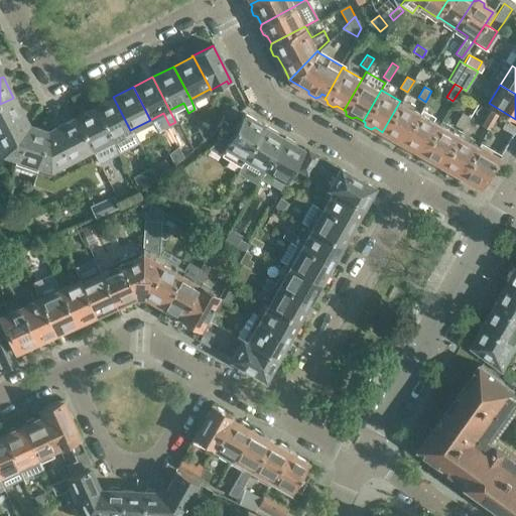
[(113,97),(94,107),(111,140),(130,130),(113,97)]
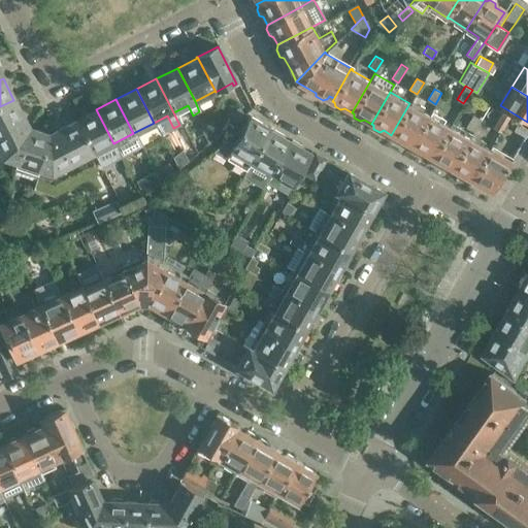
[(13,100),(0,106),(0,155),(2,159),(15,163),(28,127),(13,100)]
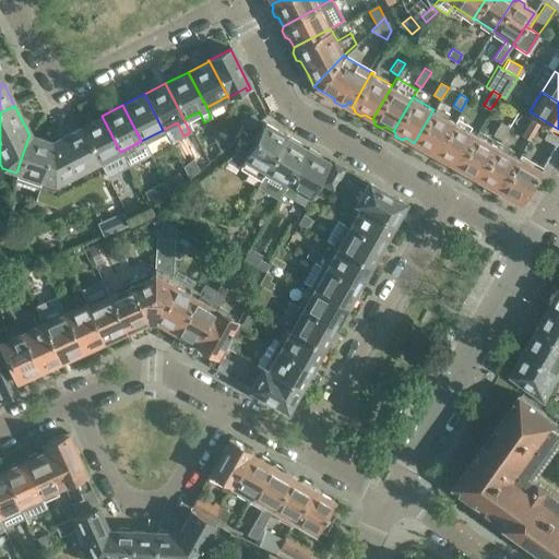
[(433,109),(414,143),(416,144),(416,147),(423,151),(427,150),(435,154),(454,121),(433,109)]
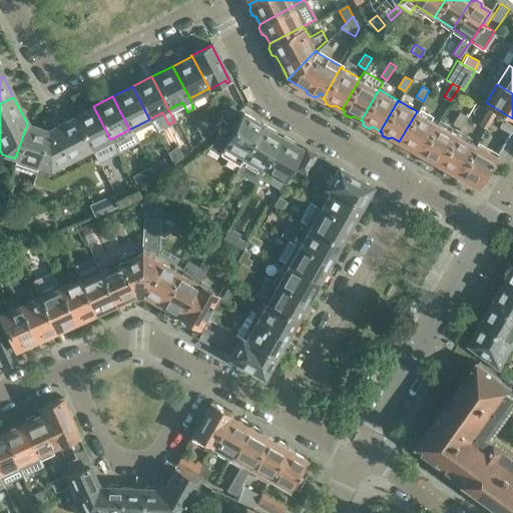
[(232,103),(221,109),(226,118),(236,110),(232,103)]
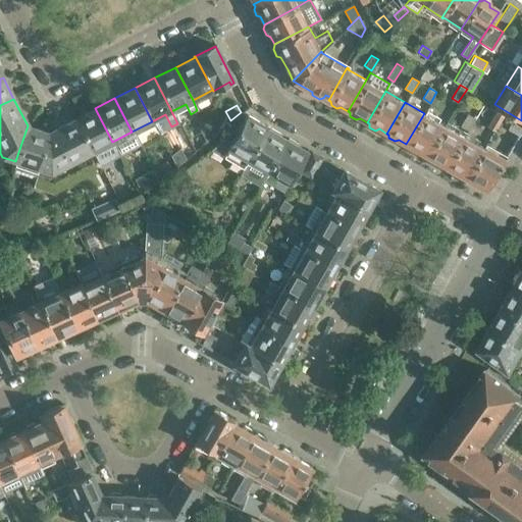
[(95,108),(75,118),(98,162),(118,152),(112,142),(95,108)]
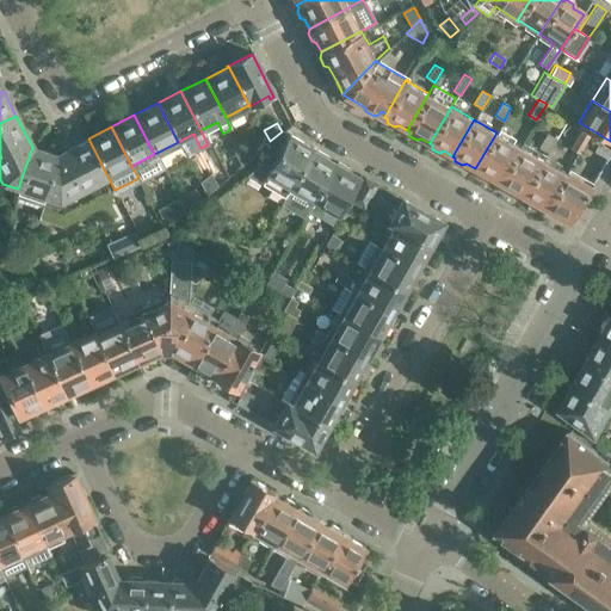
[(590,135),(581,130),(571,147),(579,152),(590,135)]
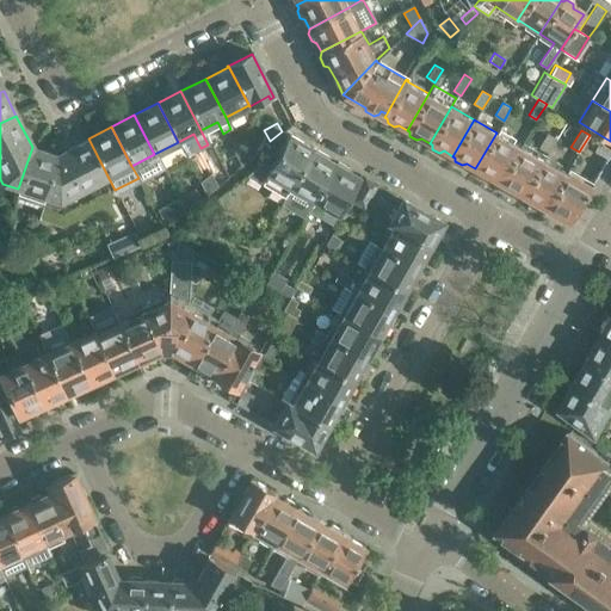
[(497,133),(475,168),(476,170),(477,174),(483,178),(488,177),(498,181),(519,144),(497,133)]
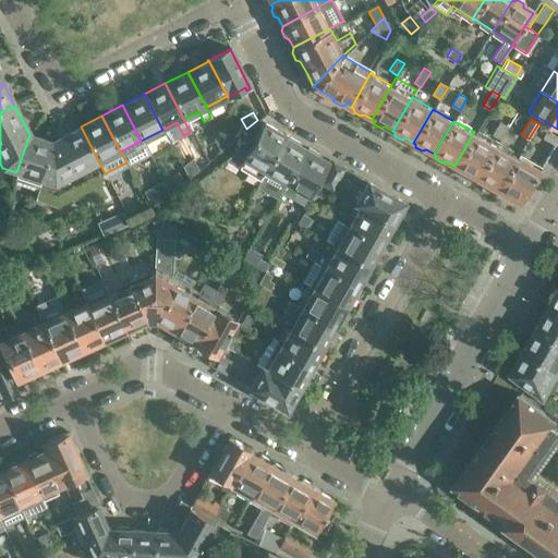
[(474,132),(455,166),(456,167),(457,171),(462,174),(468,173),(476,179),(496,145),(508,125),(499,121),(488,141),(474,132)]
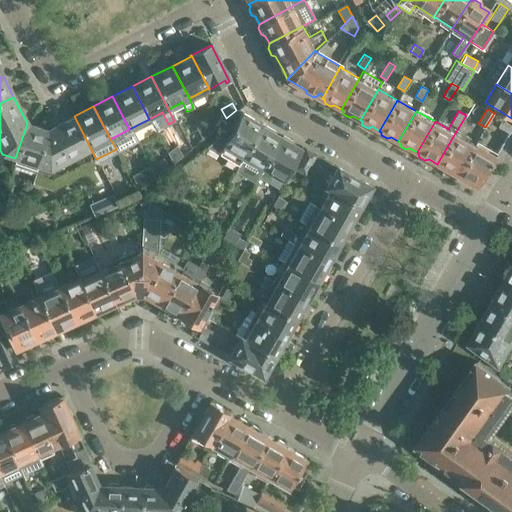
[(206,146),(238,165),(243,157),(241,157),(260,124),(241,114),(235,123),(206,146)]
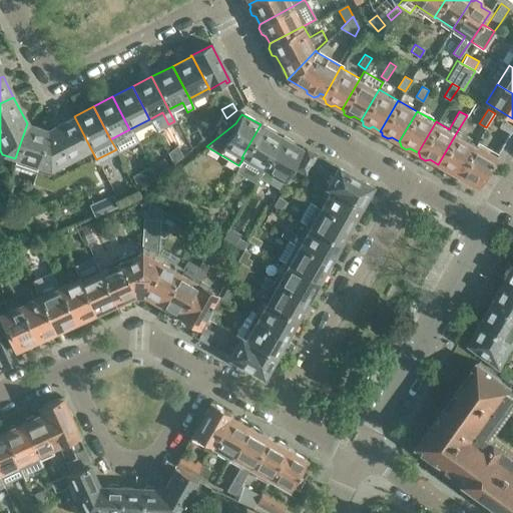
[(46,130),(36,165),(51,170),(91,149),(74,116),(46,130)]
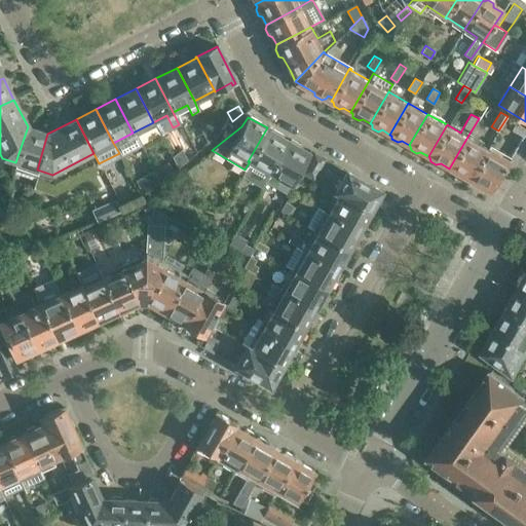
[(525,130),(525,127),(516,122),(512,129),(523,136),(525,130)]
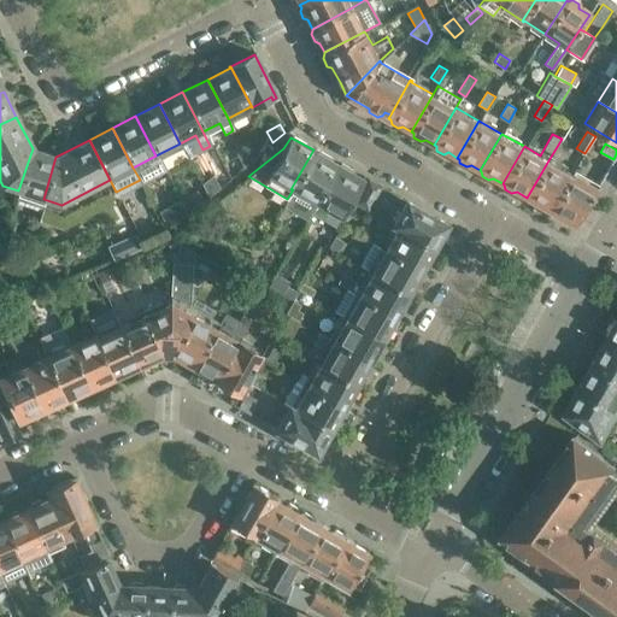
[(253,145),(246,151),(251,159),(258,153),(253,145)]
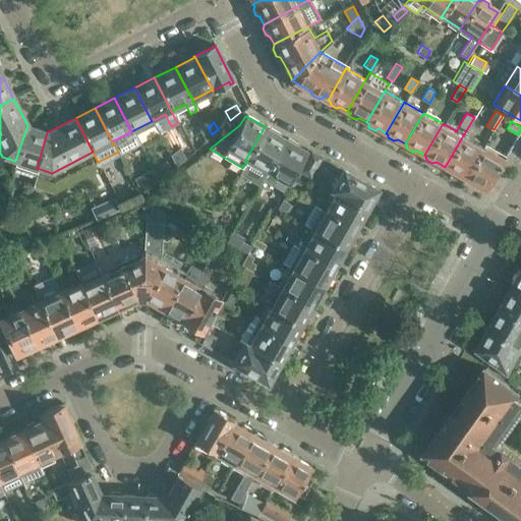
[(27,125),(14,166),(35,173),(37,168),(47,132),(27,125)]
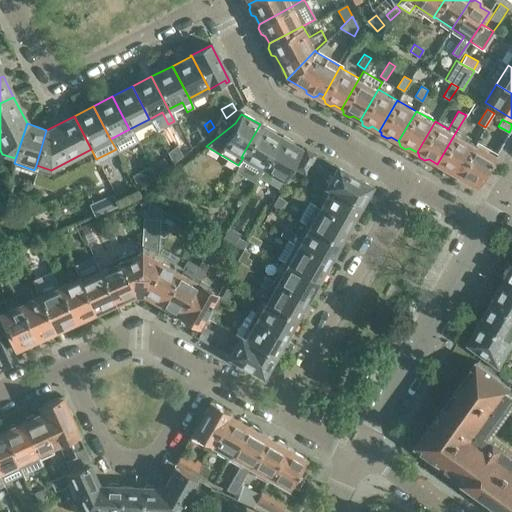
[(202,137),(208,132),(201,123),(195,128),(202,137)]
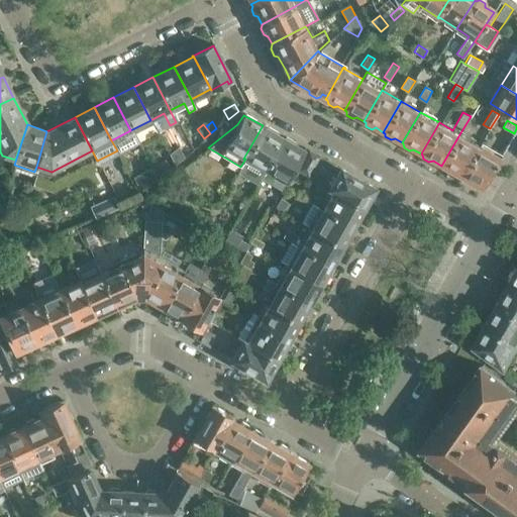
[(240,167),(237,172),(256,183),(260,177),(264,170),(282,139),(276,135),(277,133),(263,125),(243,159),(245,159),(240,167)]
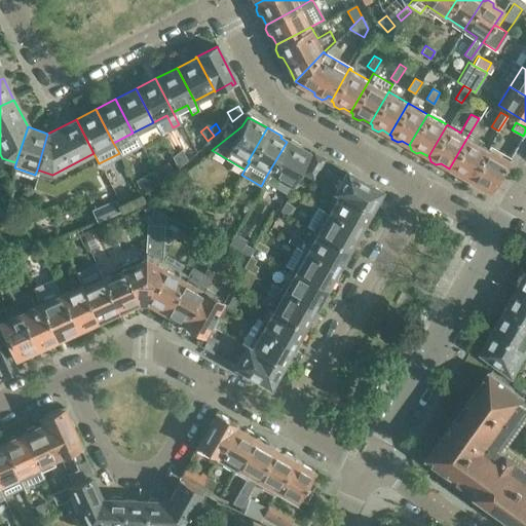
[(467,137),(449,168),(450,173),(456,176),(460,175),(470,180),(488,148),(467,137)]
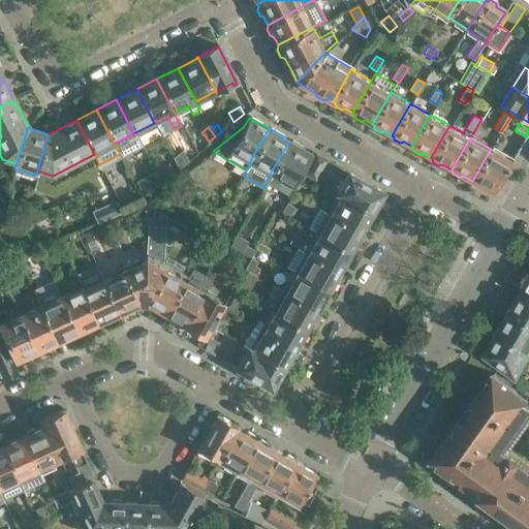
[(270,174),(266,181),(288,194),(292,187),(311,152),(310,152),(309,153),(301,149),(301,147),(291,142),(290,143),(288,143),(270,174)]
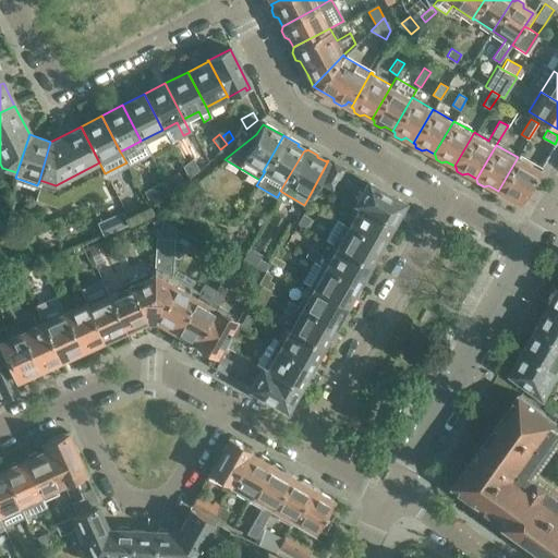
[(518,157),(498,191),(499,195),(506,198),(510,197),(519,203),(541,168),(541,166),(536,162),(535,165),(519,156),(518,157)]
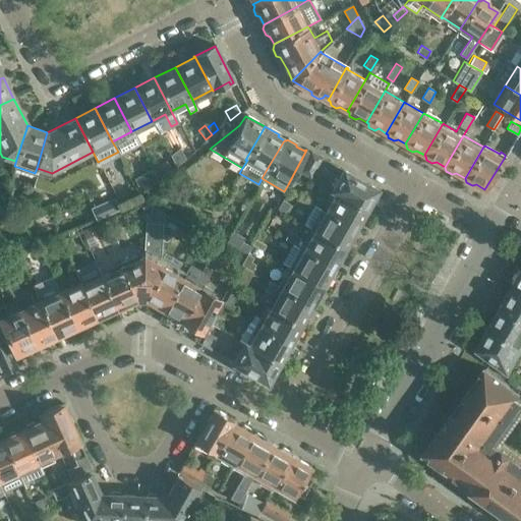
[(179,147),(170,155),(174,164),(184,157),(179,147)]
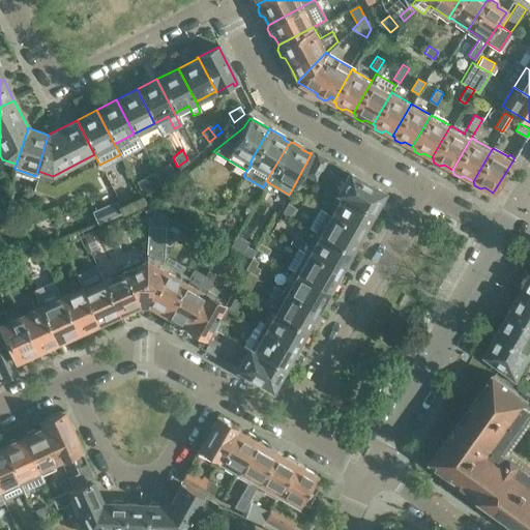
[(303,174),(304,174),(316,180),(324,167),(323,167),(326,160),(315,154),(311,162),(303,174)]
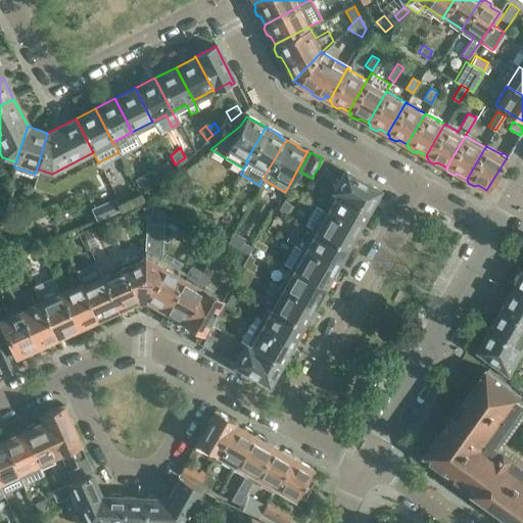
[(165,158),(152,169),(158,177),(172,168),(165,158)]
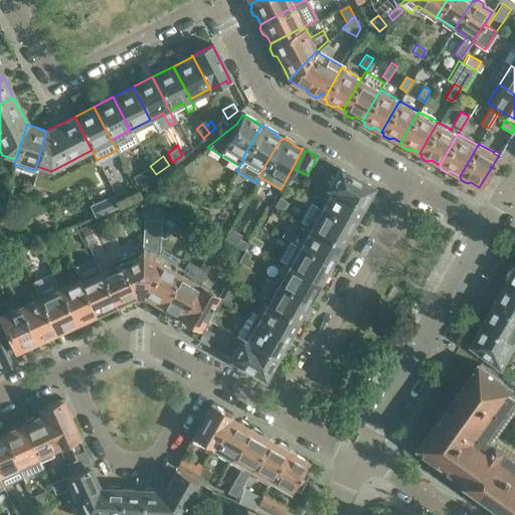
[(196,167),(191,161),(181,168),(186,174),(196,167)]
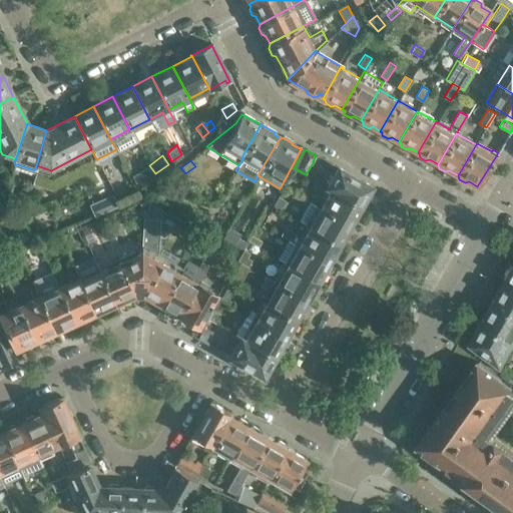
[(337,165),(326,184),(360,204),(361,203),(365,202),(368,197),(366,194),(371,185),(337,165)]
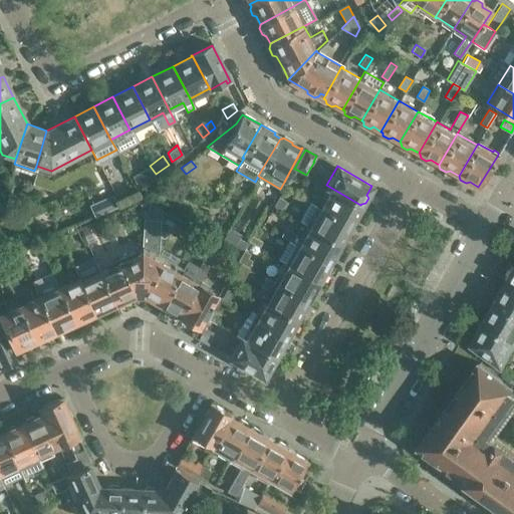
[(95,187),(103,183),(97,172),(90,176),(95,187)]
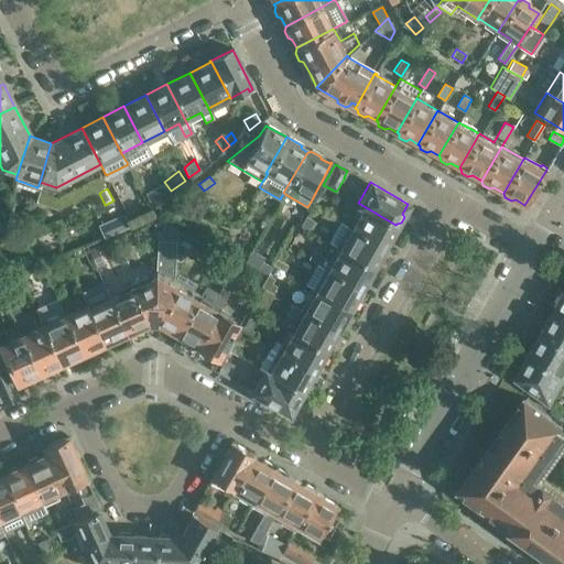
[(160,201),(153,191),(145,195),(152,205),(160,201)]
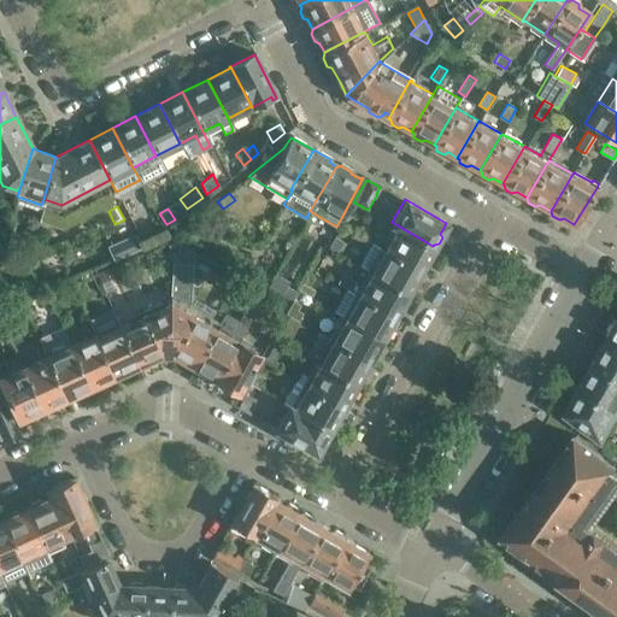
[(395,229),(385,250),(419,270),(425,259),(429,259),(433,253),(432,248),(433,246),(392,222),(389,225),(395,229)]
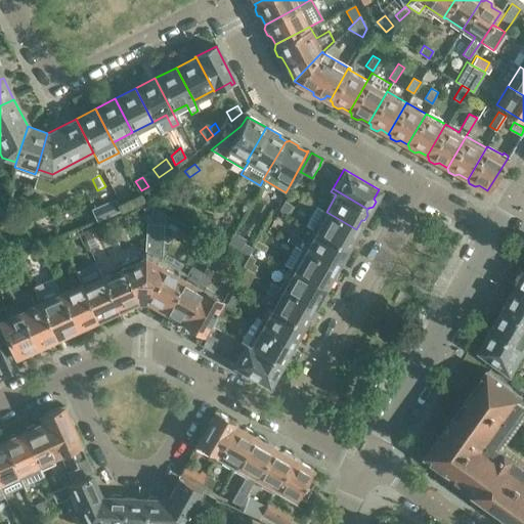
[(154,200),(163,205),(168,195),(160,190),(154,200)]
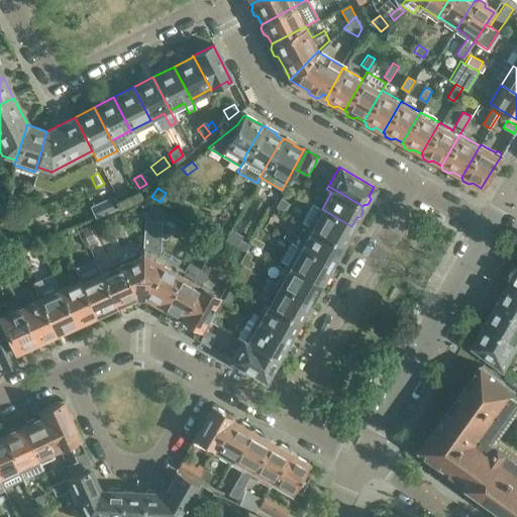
[(312,194),(308,201),(313,204),(317,206),(321,200),(312,194)]
